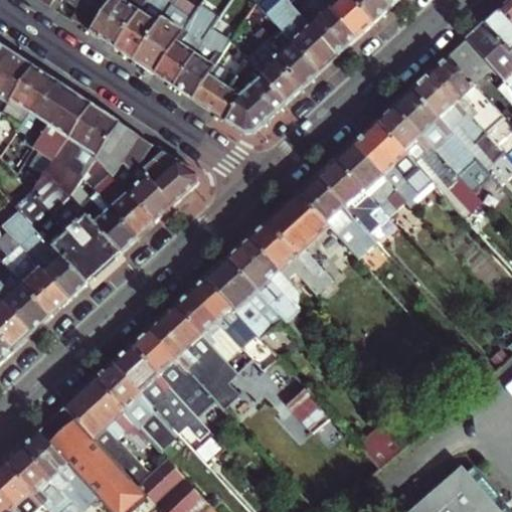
[(78,0),(75,5),(69,15),(89,27),(102,7),(91,0),(78,0)]
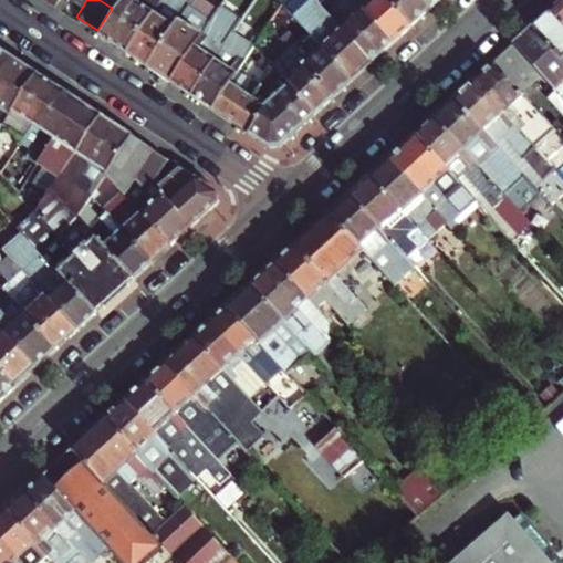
[(123,47),(153,0),(136,0),(116,0),(112,8),(97,30),(123,47)]
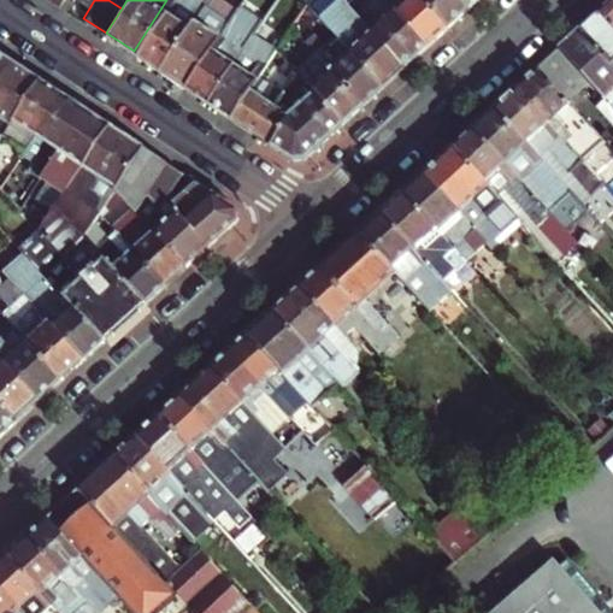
[(157,66),(186,24),(174,17),(184,1),(186,0),(166,0),(134,51),(157,66)]
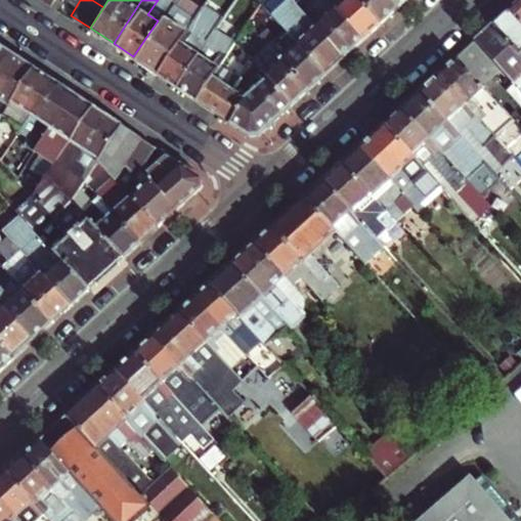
[(156,71),(187,24),(192,15),(202,1),(200,0),(184,0),(182,5),(171,22),(162,14),(158,20),(133,56),(156,71)]
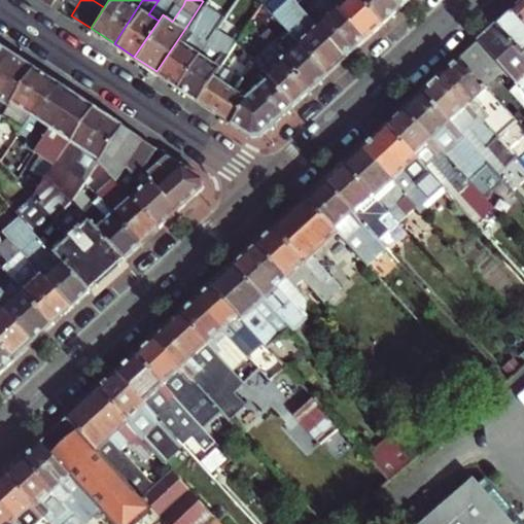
[(167,7),(163,14),(172,22),(183,5),(175,0),(172,0),(167,7)]
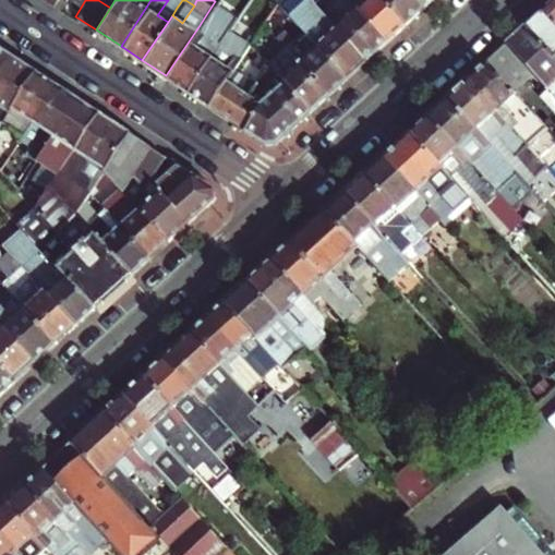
[(260,0),(269,11),(276,0),(260,0)]
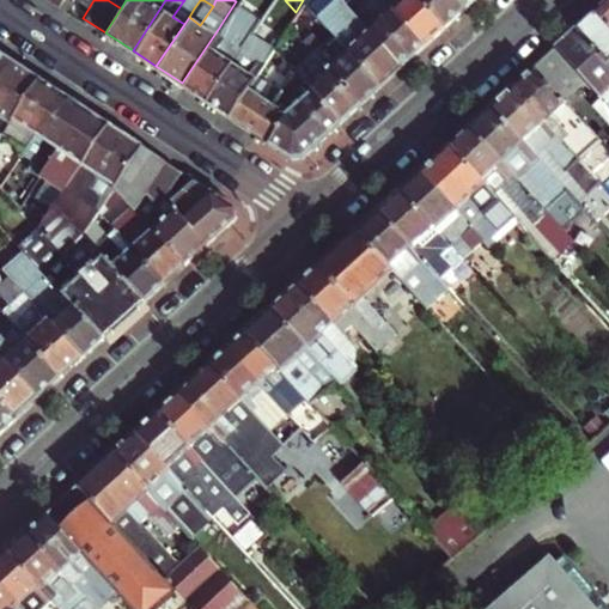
[(303,0),(320,18),(379,81),(401,62),(349,7),(343,0),(303,0)]
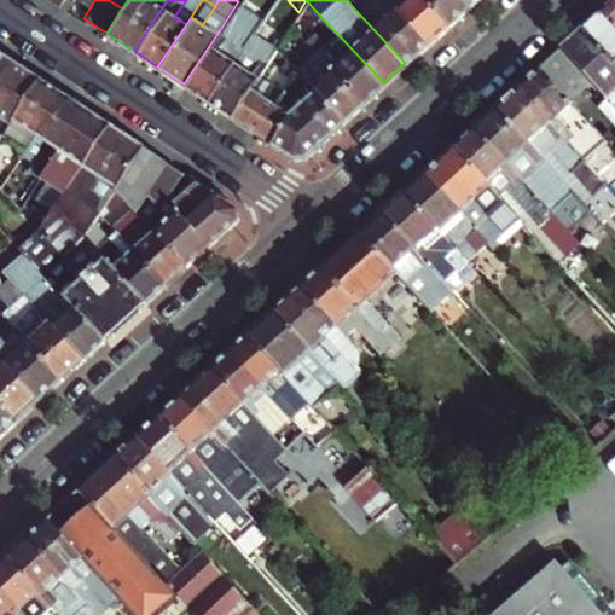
[(360,0),(353,7),(405,63),(425,45),(384,0),(360,0)]
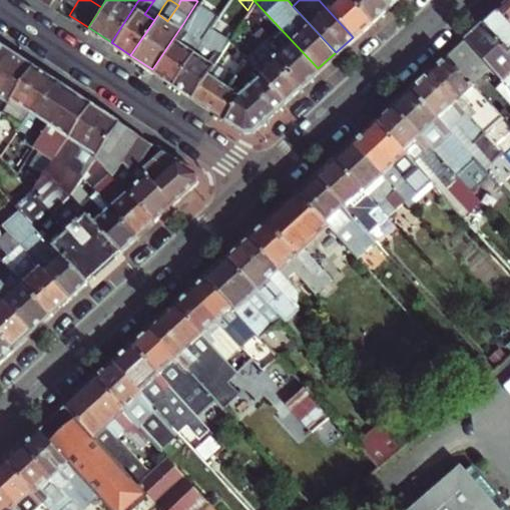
[(319,0),(353,37),(371,20),(353,0),(319,0)]
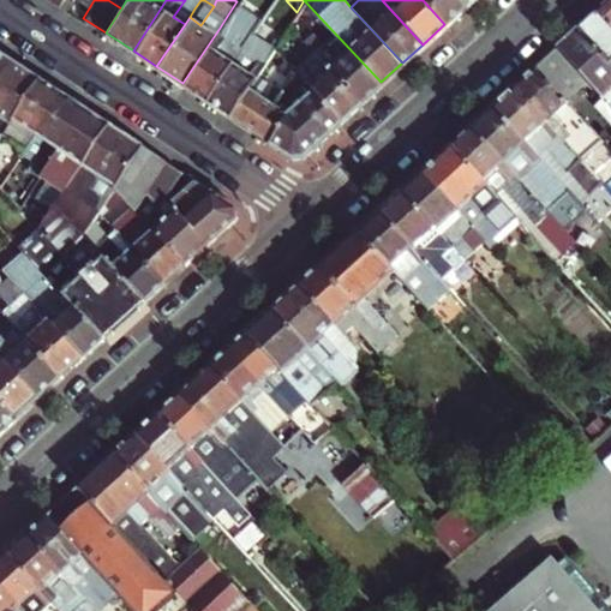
[(423,0),(444,24),(463,6),(459,0),(423,0)]
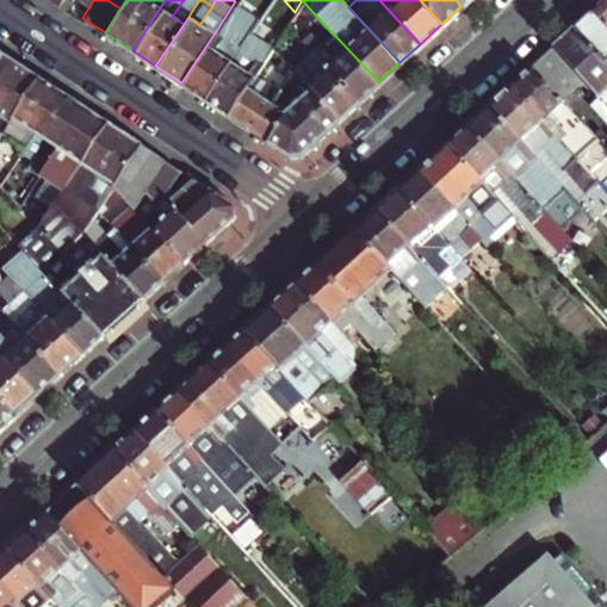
[(606,63),(606,0),(599,0),(571,25),(606,63)]
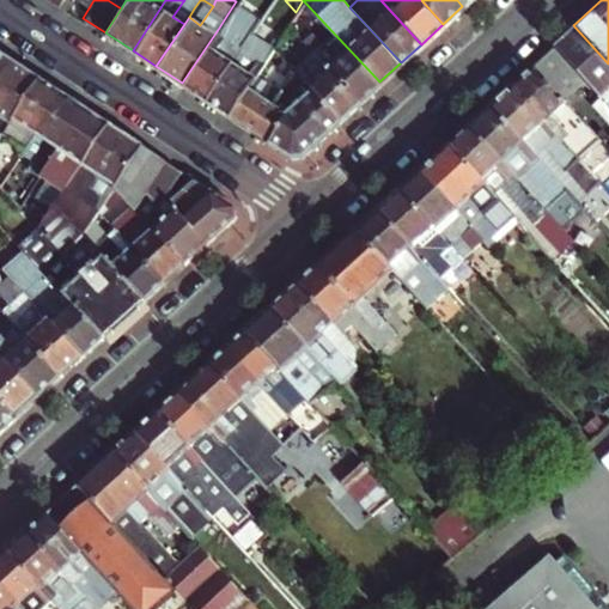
[(189,17),(194,8),(183,1),(172,17),(184,24),(189,17)]
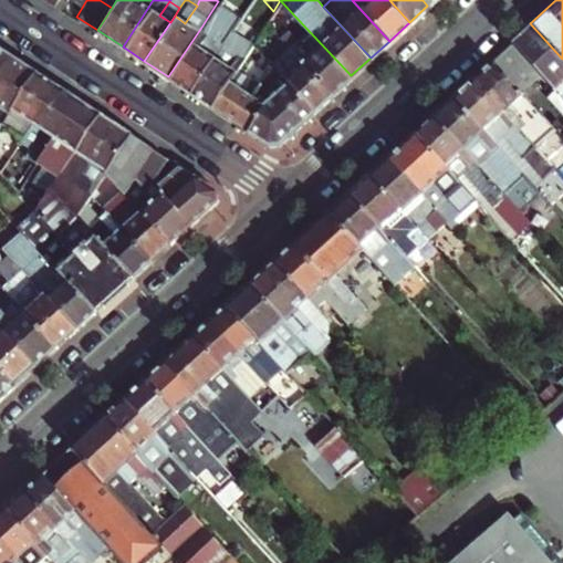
[(208,17),(202,25),(217,35),(223,27),(208,17)]
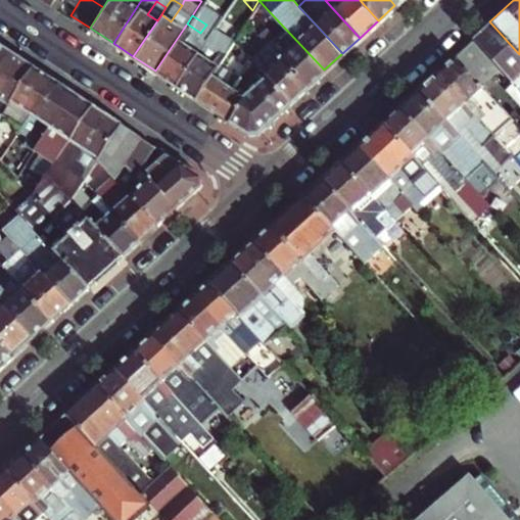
[(274,35),(266,42),(306,86),(324,69),(273,15),(264,24),(274,35)]
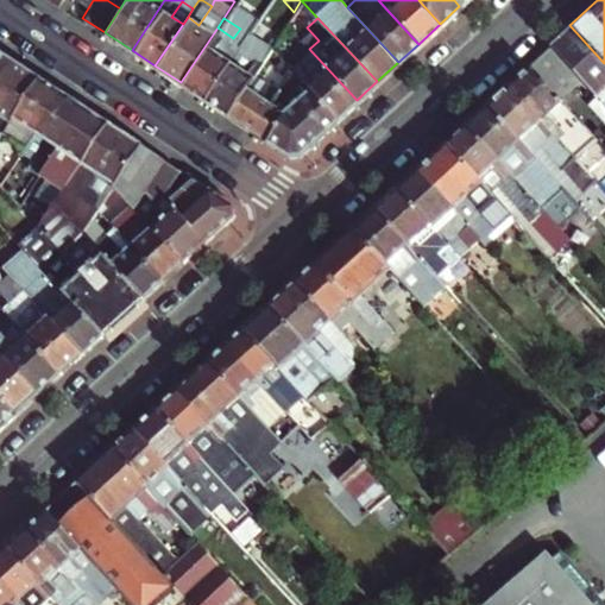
[(247,33),(205,98),(228,113),(269,50),(270,49),(257,41),(266,25),(257,19),(247,33)]
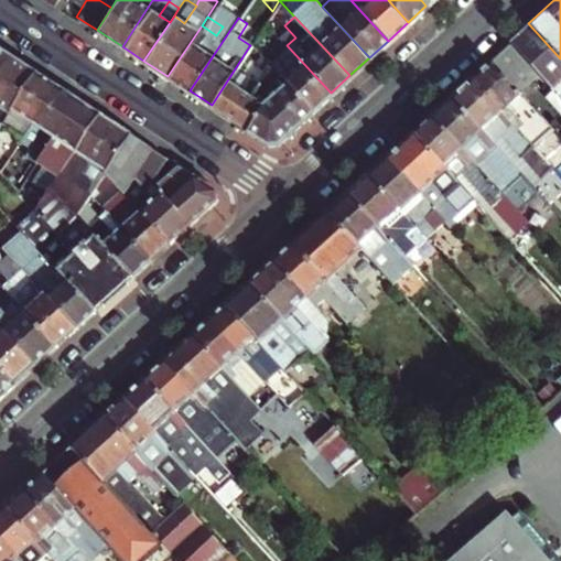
[(560,58),(528,23),(487,61),(514,90),(535,72),(550,89),(543,96),(560,114),(560,58)]
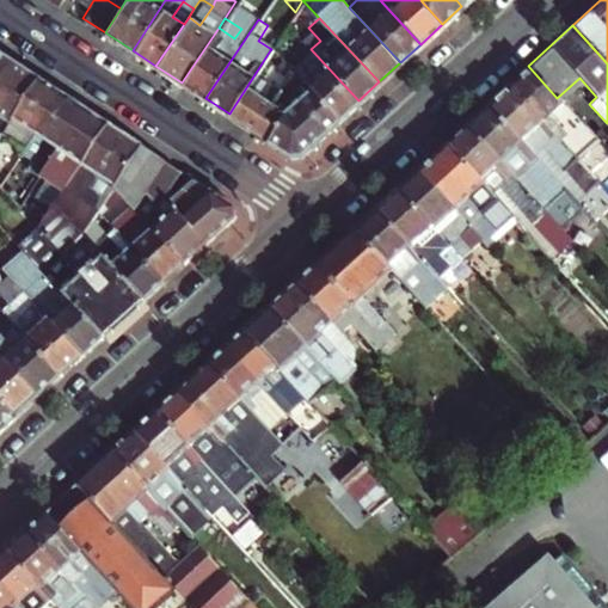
[(182,83),(206,98),(249,34),(241,29),(234,38),(219,28),(182,83)]
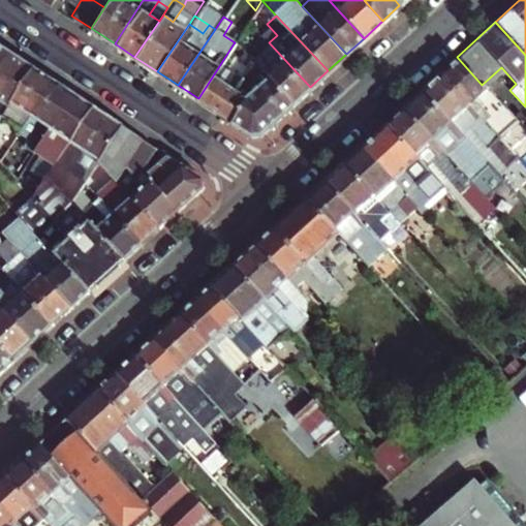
[(240,50),(251,39),(243,29),(235,42),(234,43),(240,50)]
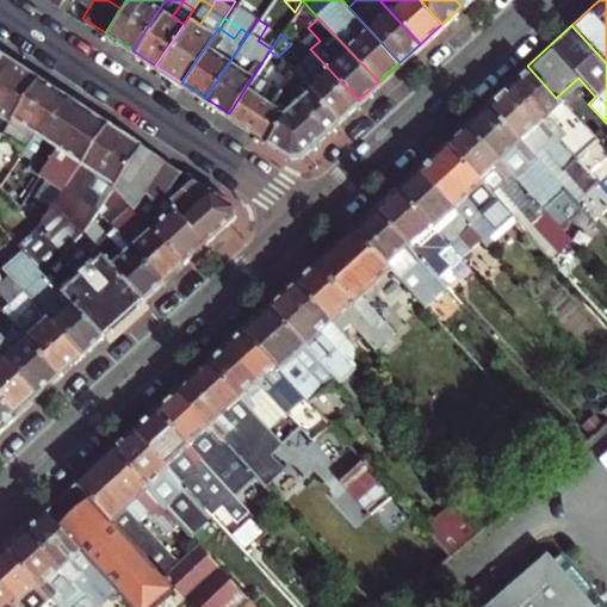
[(283,63),(289,69),(336,119),(358,100),(310,49),(303,56),(290,45),(277,57),(283,63)]
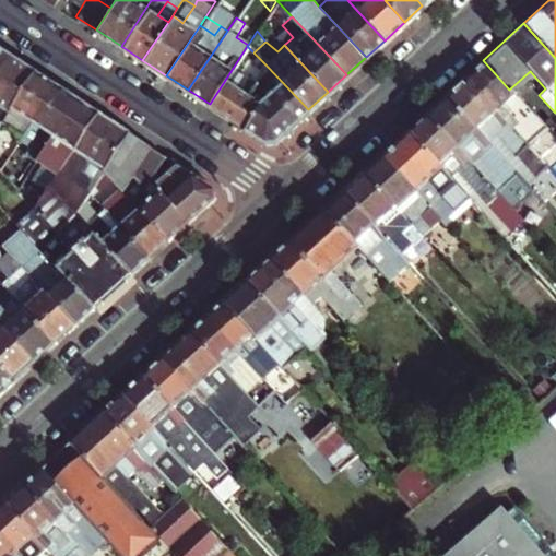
[(253,52),(247,46),(210,104),(243,126),(268,89),(256,81),(240,71),(253,52)]
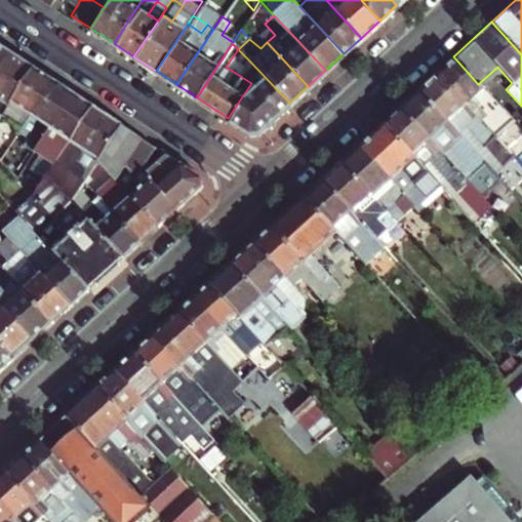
[(0,65),(8,52),(0,46),(0,65)]
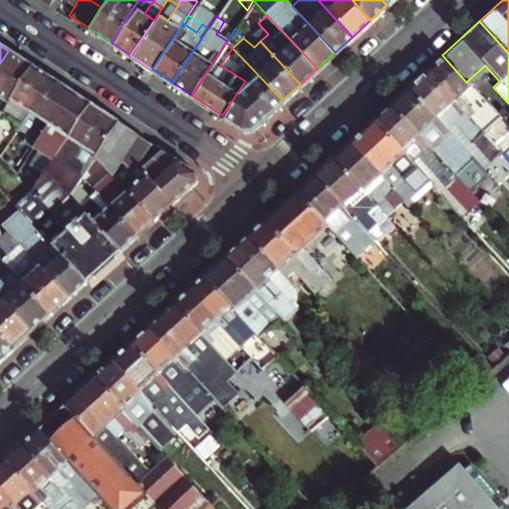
[(8,51),(0,63),(0,99),(7,104),(31,66),(8,51)]
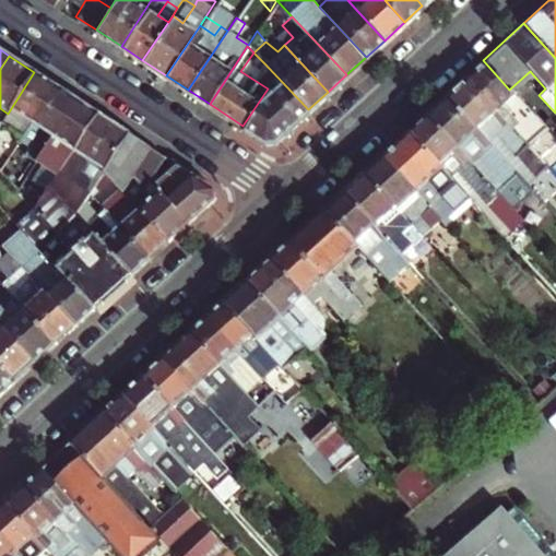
[(264,63),(259,58),(255,63),(260,69),(264,63)]
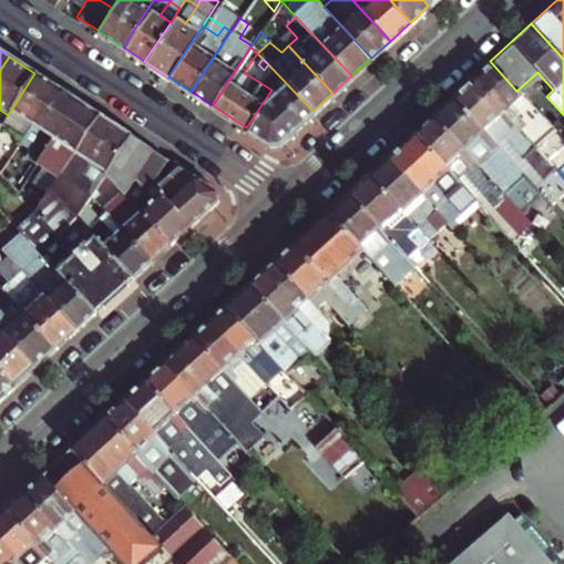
[(533,109),(516,91),(490,61),(472,78),(534,145),(542,137),(544,135),(525,114),(533,109)]
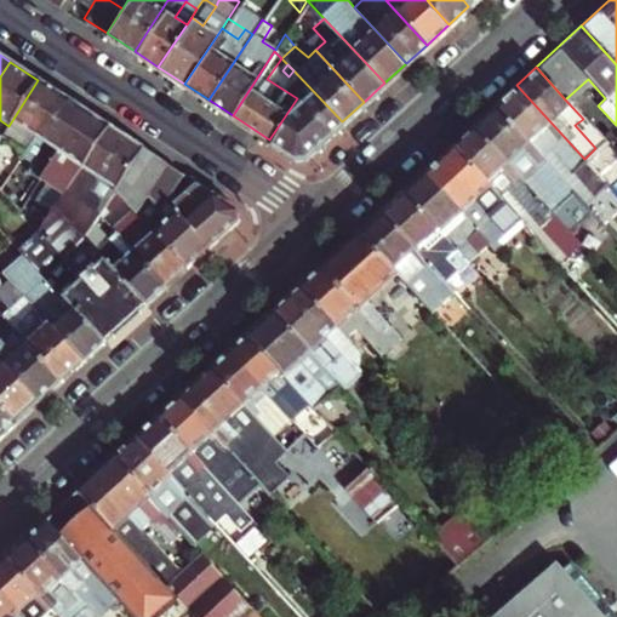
[(307,154),(342,121),(293,70),(289,76),(292,79),(284,90),(297,98),(269,140),(295,156),(307,154)]
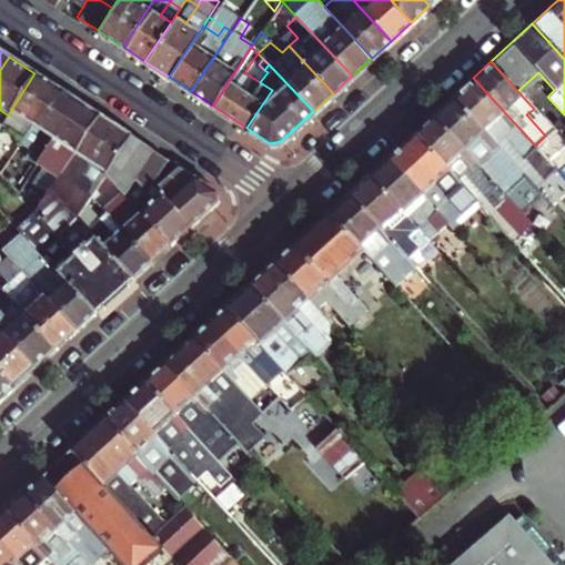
[(34,73),(8,115),(3,122),(24,135),(31,127),(57,88),(34,73)]
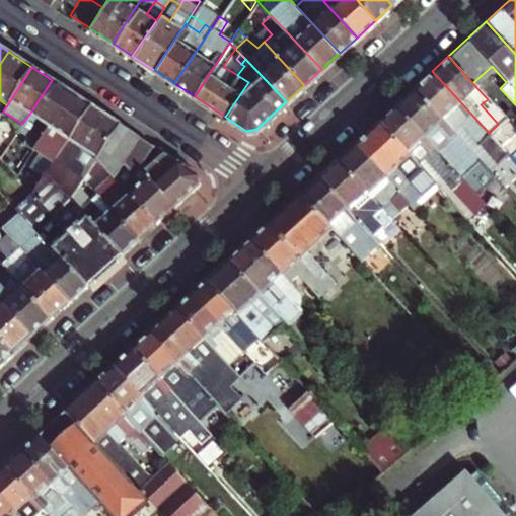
[(489,133),(432,71),(413,88),(450,129),(456,123),(493,163),(506,151),(499,144),(489,133)]
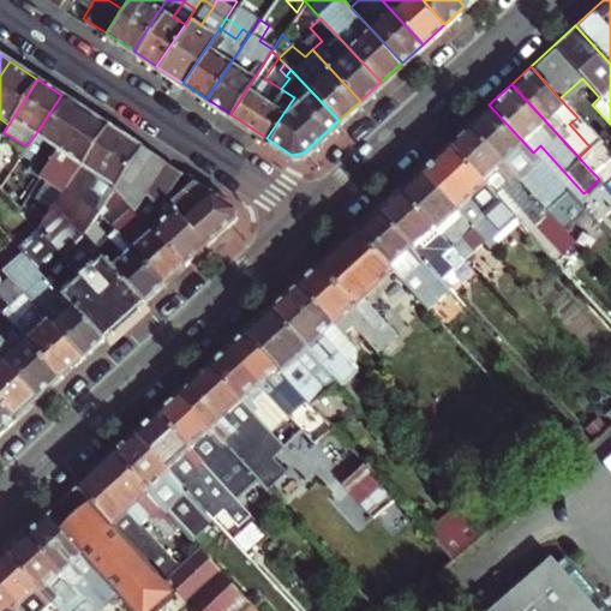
[(61,95),(34,137),(42,143),(30,161),(27,168),(39,177),(83,109),(61,95)]
